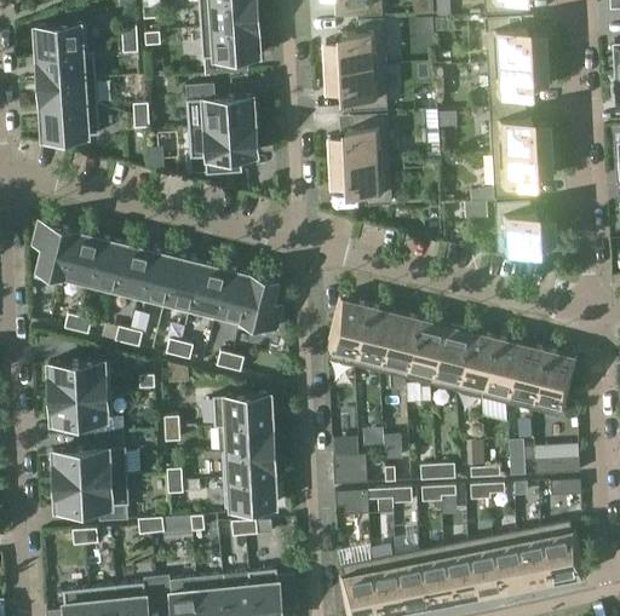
[(241,0),(199,3),(200,29),(257,26),(254,0),(241,0)]
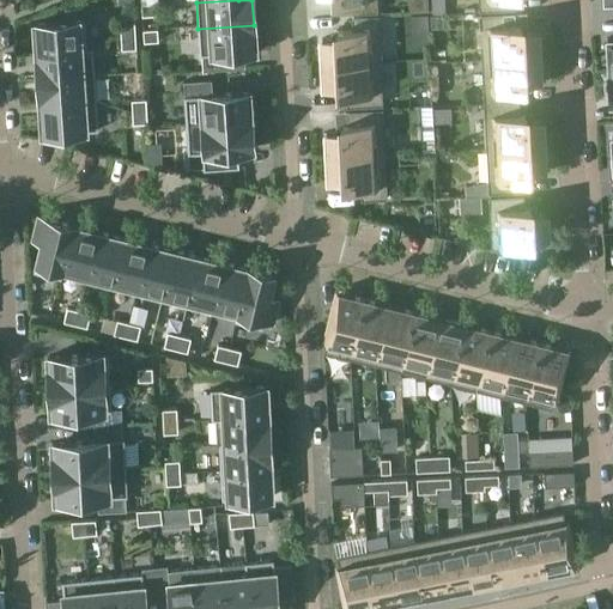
[(334,0),(335,17),(376,14),(376,2),(375,0),(334,0)]
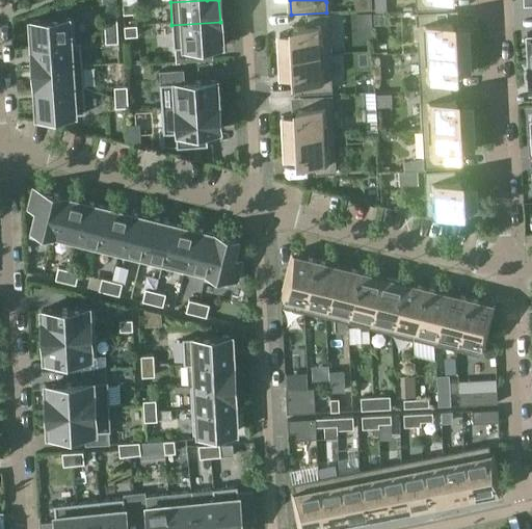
[(416,0),(417,1),(418,12),(445,10),(444,0),(416,0)]
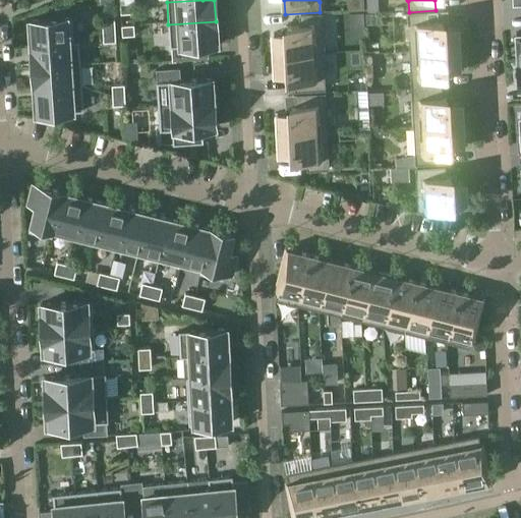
[(378,2),(364,3),(365,15),(379,15),(378,2)]
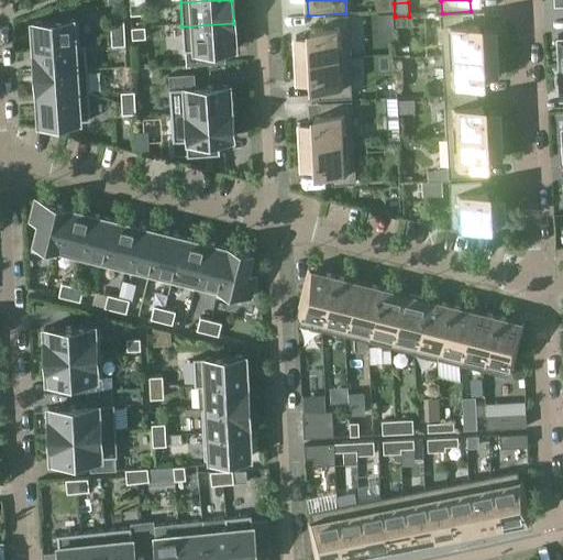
[(130,7),(131,18),(144,17),(143,6),(130,7)]
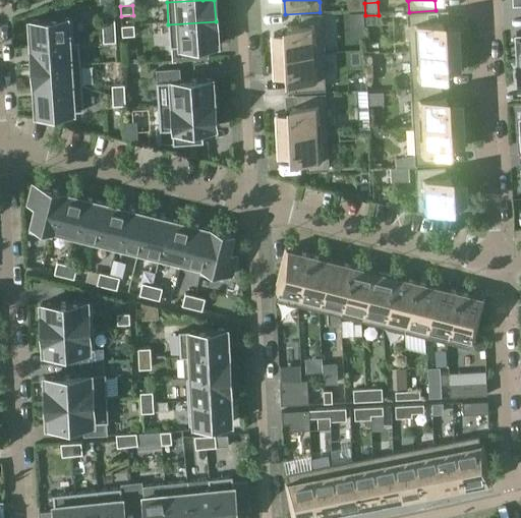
[(409,26),(404,26),(405,43),(410,42),(410,53),(458,51),(458,48),(458,39),(457,39),(457,30),(445,31),(444,24),(438,24),(438,13),(409,15),(409,25),(409,26)]
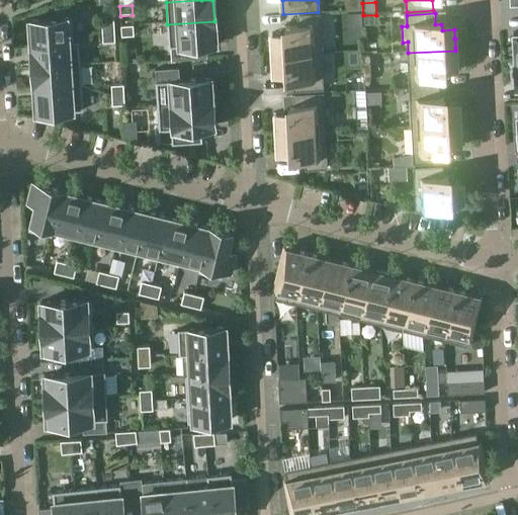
[(273,57),(320,54),(319,26),(318,16),(298,17),(299,27),(284,28),(284,34),(272,35),(272,44),(272,54),(273,54),(273,57)]
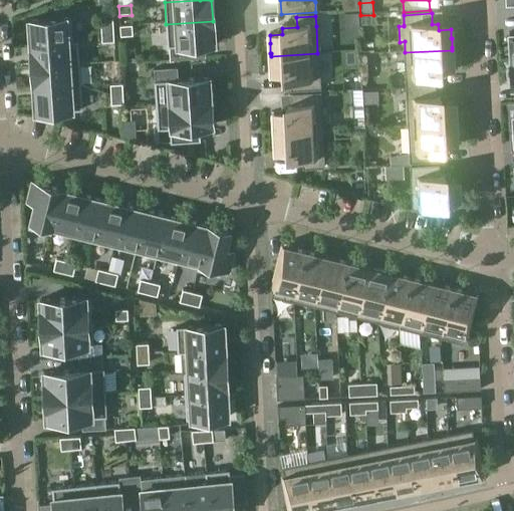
[(112,17),(100,17),(101,24),(101,34),(113,33),(113,23),(112,17)]
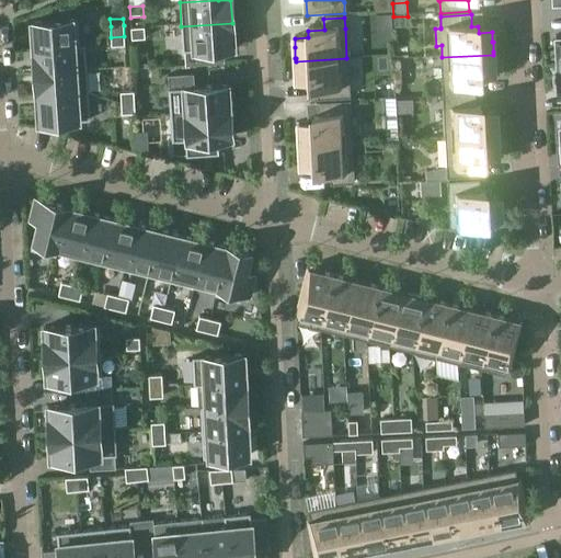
[(79,47),(78,21),(32,24),(34,52),(80,48),(79,47)]
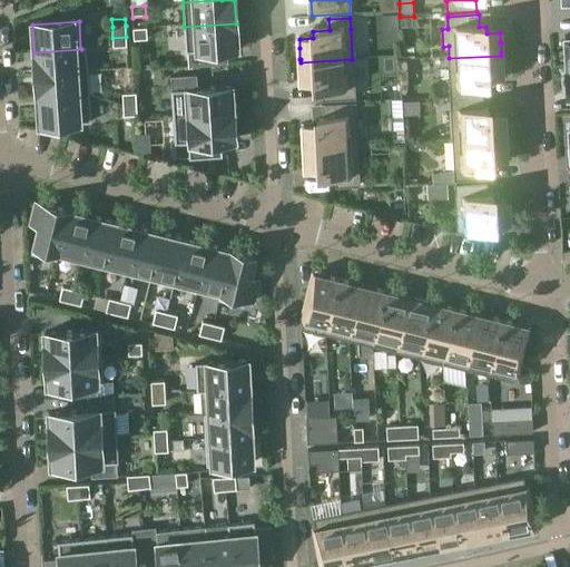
[(236,23),(184,27),(186,55),(238,50),(236,23)]
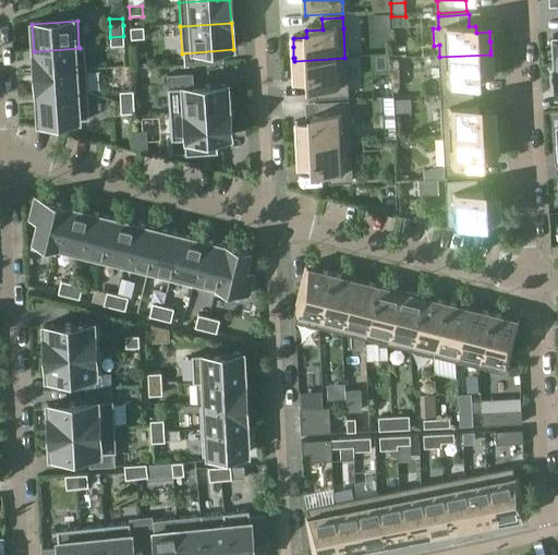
[(144,28),(131,29),(131,40),(144,40),(144,28)]
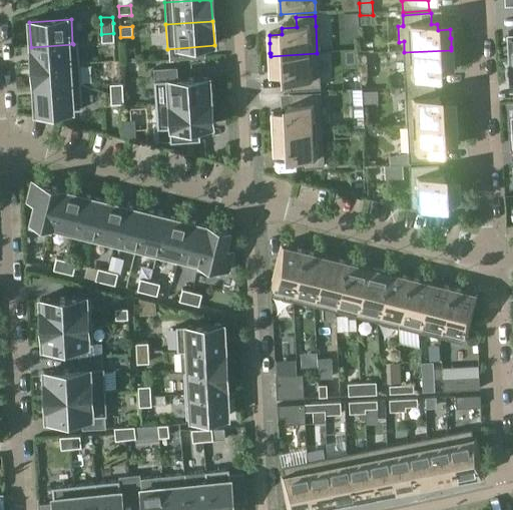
[(113,33),(101,34),(102,44),(114,43),(113,33)]
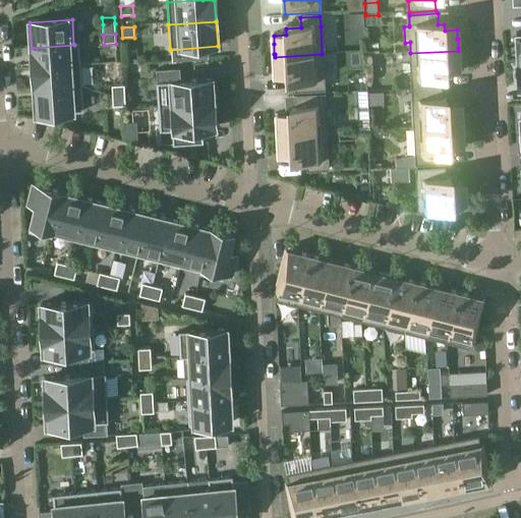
[(74,45),(32,48),(33,69),(80,66),(79,44),(73,44),(74,45)]
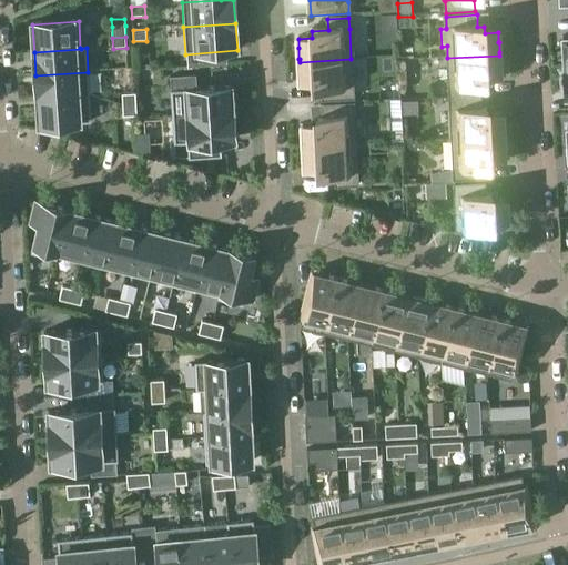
[(449,88),(450,99),(479,98),(479,87),(487,86),(487,79),(500,79),(500,69),(500,59),(499,59),(499,56),(447,58),(449,88)]
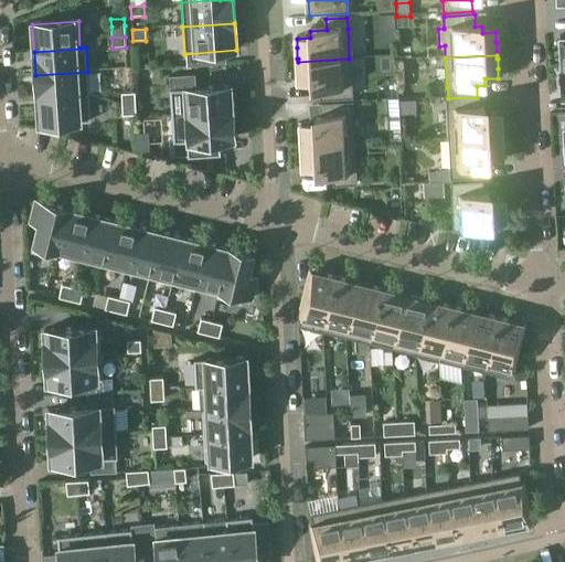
[(351,88),(349,59),(298,62),(298,64),(298,75),(299,75),(299,84),(312,84),(313,91),(321,89),(321,102),(351,101),(351,88)]
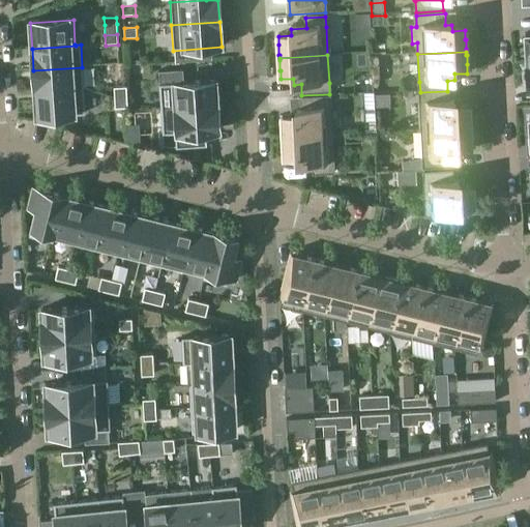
[(82,67),(33,70),(35,93),(84,90),(82,67)]
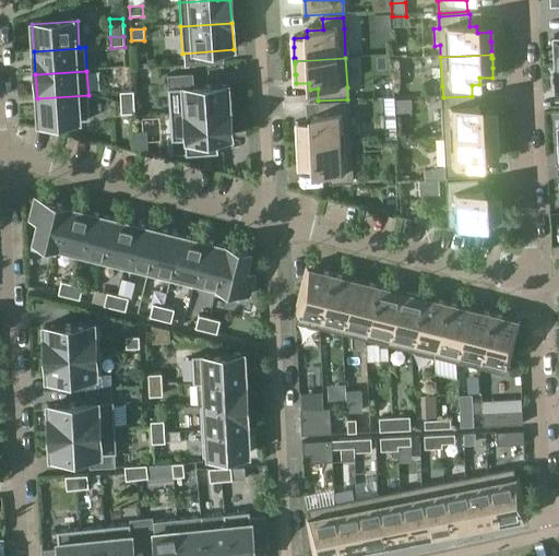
[(193,75),(167,78),(170,117),(229,114),(227,86),(194,89),(193,75)]
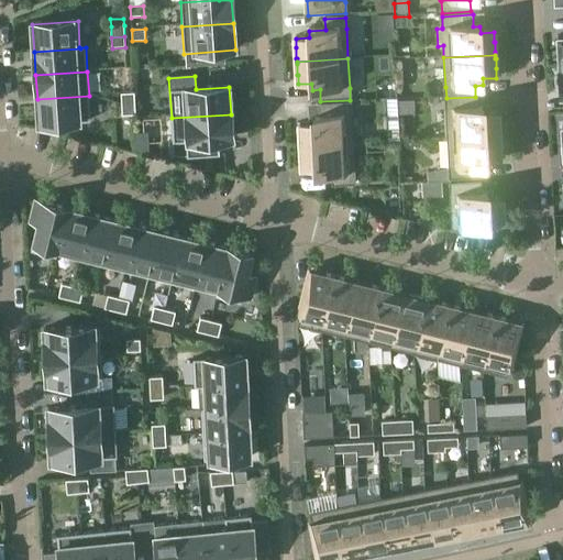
[(135,105),(134,94),(121,95),(121,106),(135,105)]
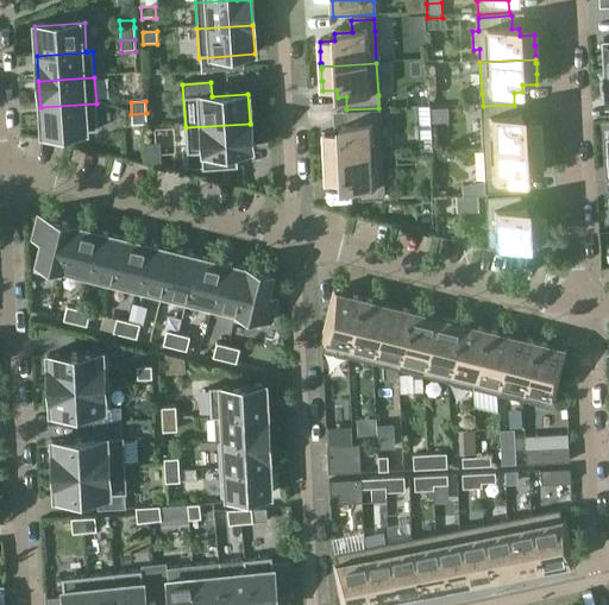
[(96,104),(41,107),(42,136),(98,132),(96,104)]
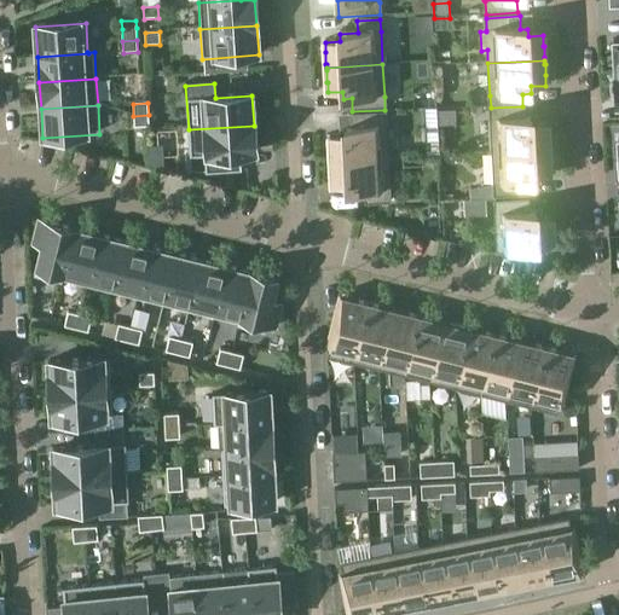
[(524,119),(522,106),(491,108),(491,121),(492,154),(549,150),(549,148),(549,135),(548,135),(548,126),(532,126),(532,119),(524,119)]
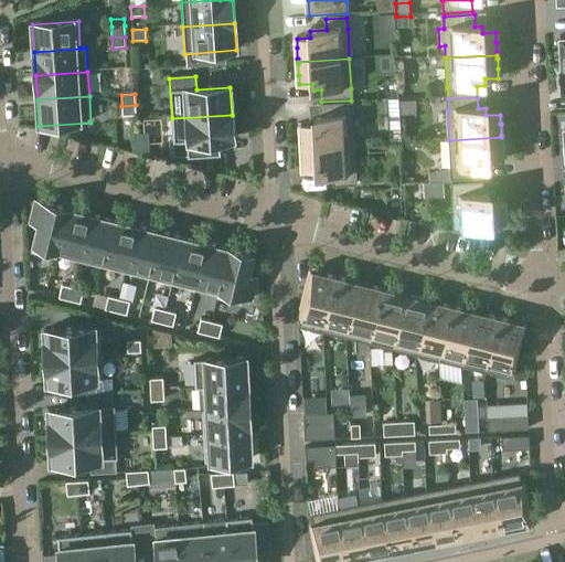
[(402,141),(398,99),(387,101),(390,142),(402,141)]
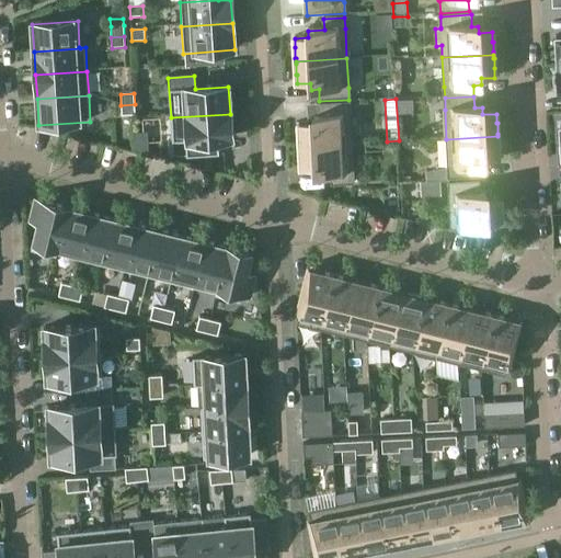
[(300,147),(351,144),(350,115),(348,103),(319,104),(320,116),(312,116),(312,124),(299,124),(299,134),(299,144),(300,144),(300,147)]
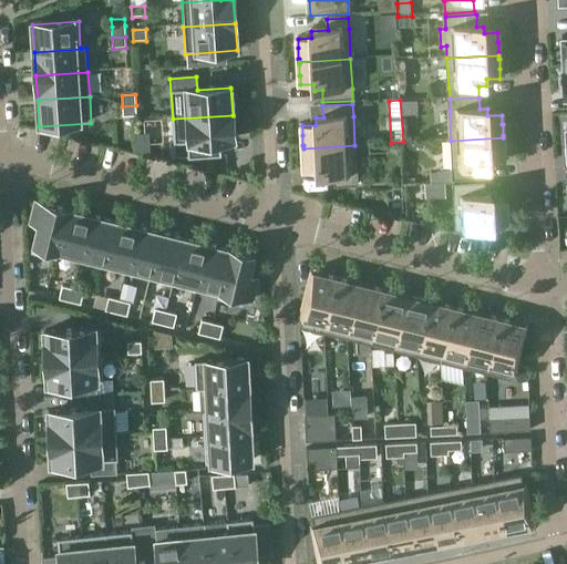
[(136,105),(122,106),(123,118),(136,116),(136,105)]
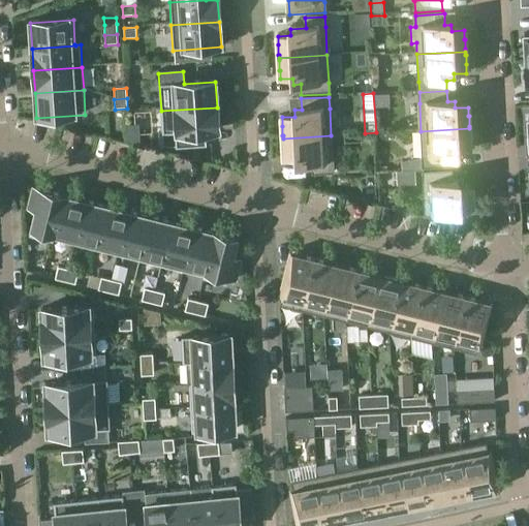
[(217,107),(161,111),(163,148),(176,147),(176,149),(207,147),(206,140),(197,141),(196,133),(219,131),(217,107)]
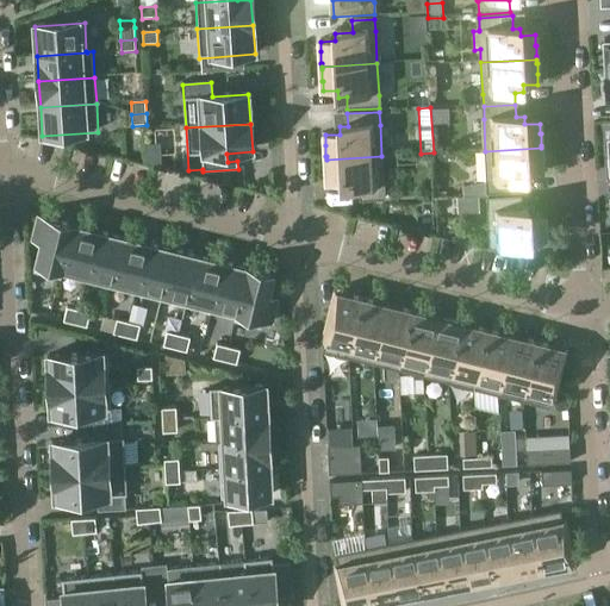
[(541,148),(485,151),(487,183),(487,195),(500,194),(520,194),(520,181),(528,181),(527,174),(542,173),(541,162),(542,162),(541,151),(541,148)]
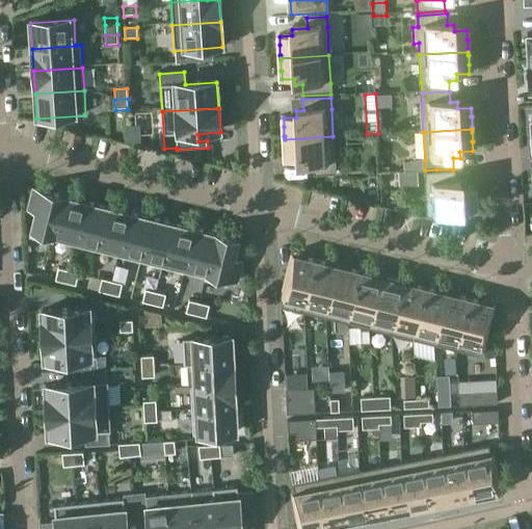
[(333,136),(285,139),(285,141),(285,152),(286,152),(286,160),(298,160),(299,166),(315,165),(315,177),(335,176),(335,164),(333,136)]
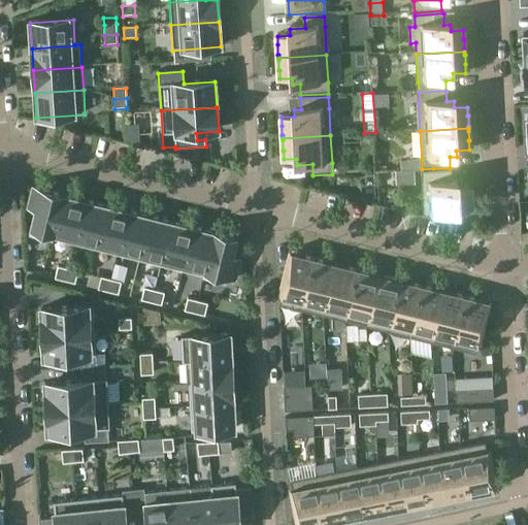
[(451,183),(450,171),(422,173),(424,217),(460,215),(459,210),(472,210),(472,206),(471,196),(471,188),(458,189),(458,182),(451,183)]
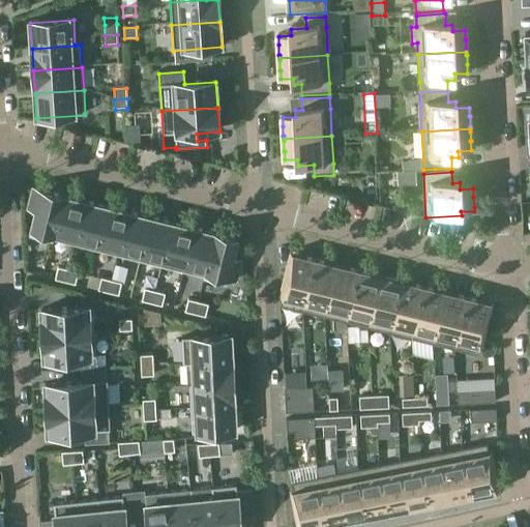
[(55,235),(54,235),(63,198),(32,191),(28,208),(36,210),(29,237),(53,243),(55,235)]
